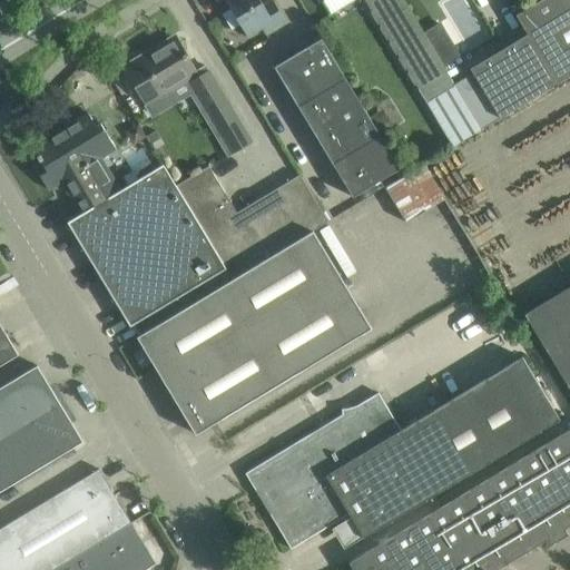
[(259,0),(224,0),(229,9),(220,13),(231,30),(239,25),(246,37),(262,28),(264,32),(285,20),(272,0),(269,0),(263,5),(259,0)]
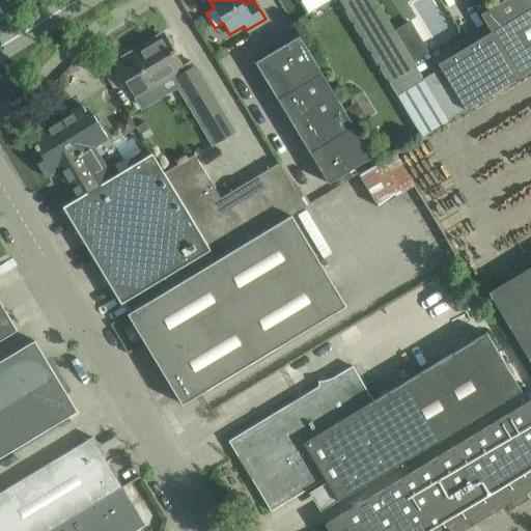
[(447,119),(374,0),(339,0),(422,135),(447,119)]
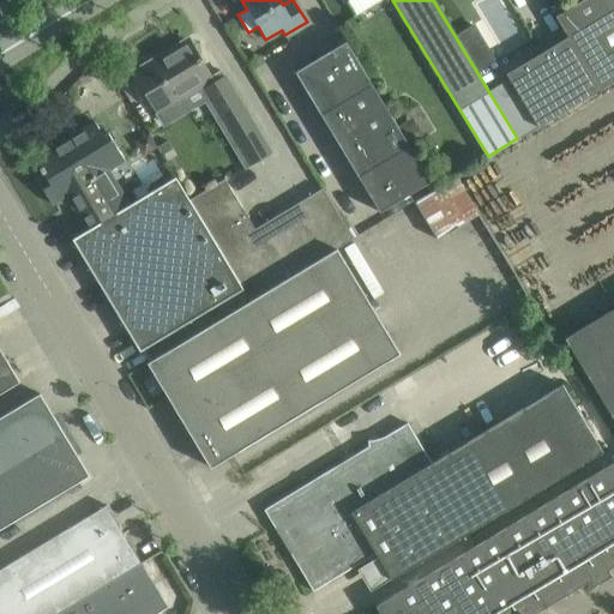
[(613,80),(613,0),(581,0),(555,16),(567,36),(600,89),(613,80)]
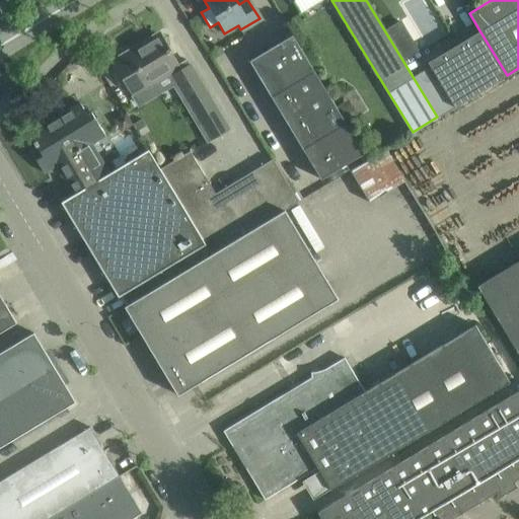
[(385,29),(403,60),(418,52),(399,21),(385,29)]
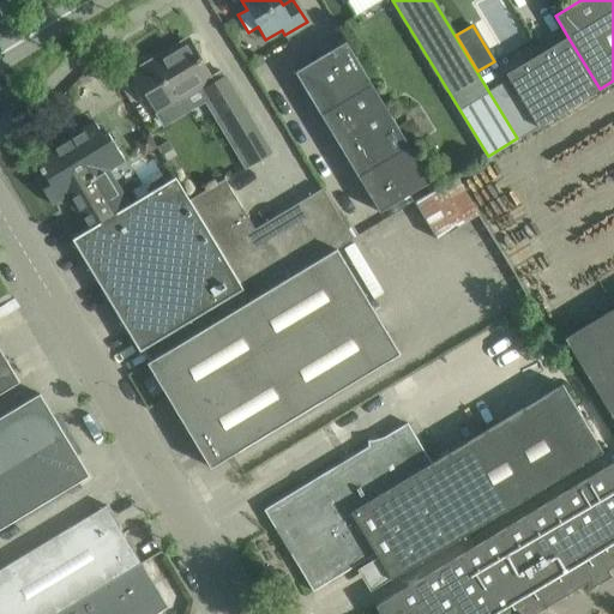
[(600,89),(567,36),(506,73),(537,126),(600,89)]
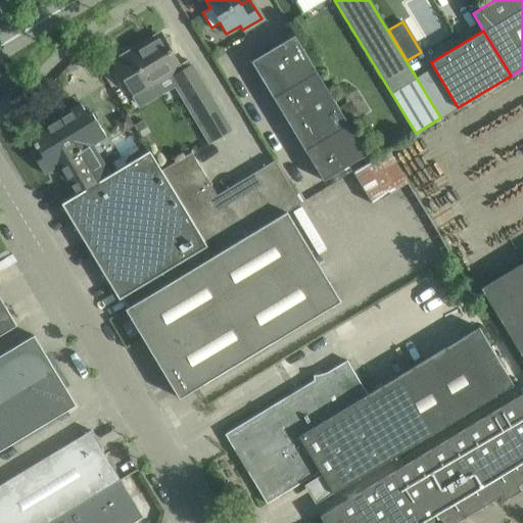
[(350,173),(371,160),(347,123),(341,110),(295,35),(251,60),(327,187),(350,173)]
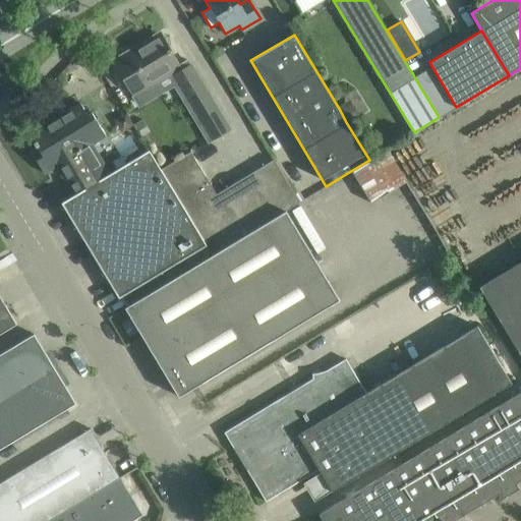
[(116,60),(113,62),(137,102),(159,90),(155,82),(171,72),(188,101),(197,117),(212,139),(229,128),(216,106),(188,60),(187,59),(178,64),(163,38),(140,51),(137,47),(128,53),(124,52),(116,57),(116,60)]
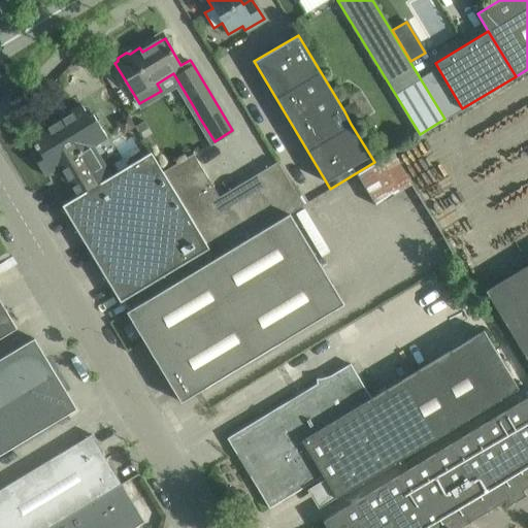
[(89,117),(80,104),(59,118),(56,113),(27,131),(36,147),(30,151),(44,175),(57,168),(74,198),(111,176),(94,145),(107,137),(93,114),(89,117)]
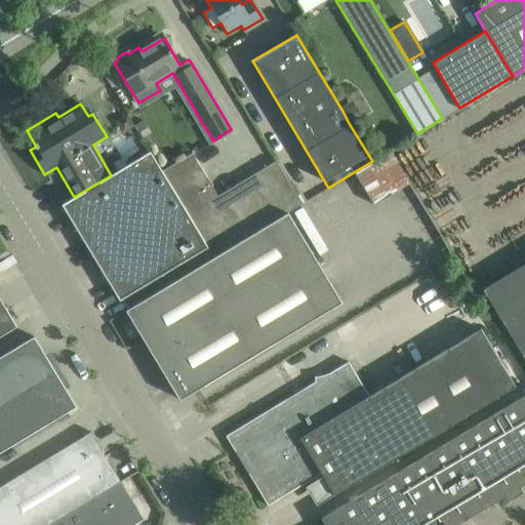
[(342,111),(349,123),(358,118),(351,106),(342,111)]
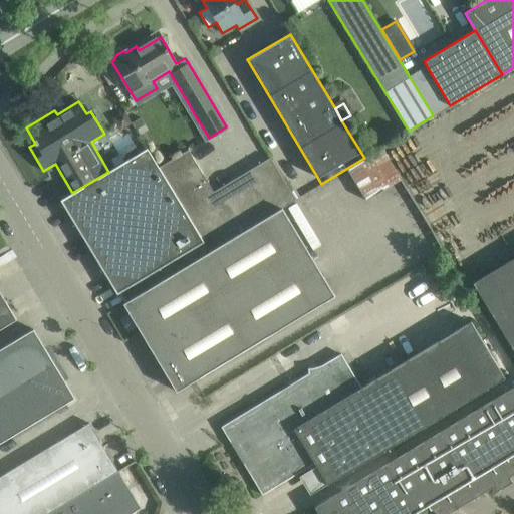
[(141,117),(133,122),(137,131),(146,125),(141,117)]
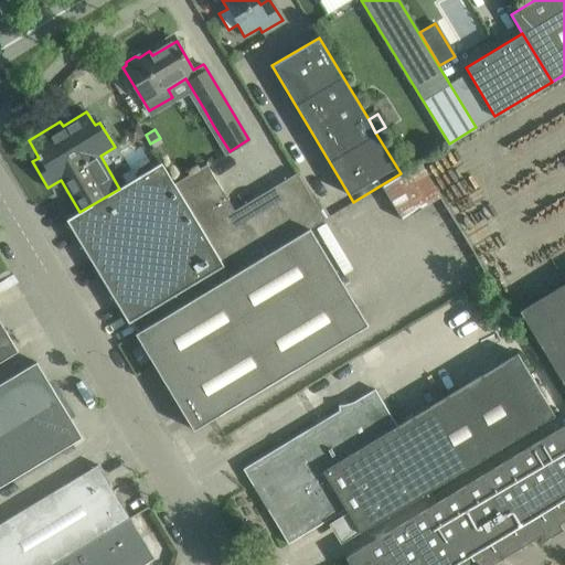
[(223,265),(174,183),(162,162),(119,189),(80,212),(67,220),(129,321),(223,265)]
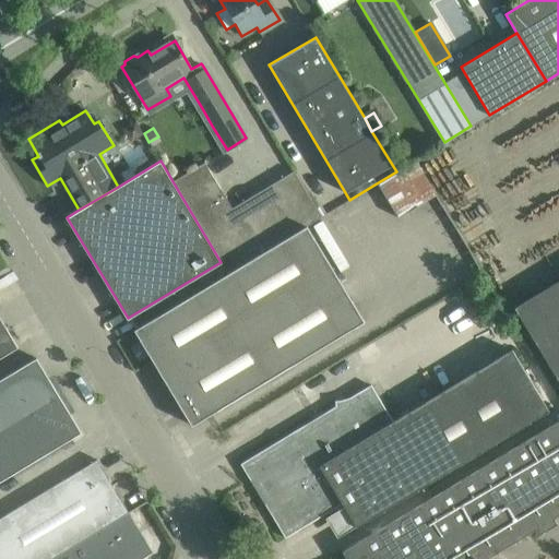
[(321,217),(294,170),(232,207),(204,162),(173,181),(221,262),(228,273),(304,227),(321,217)]
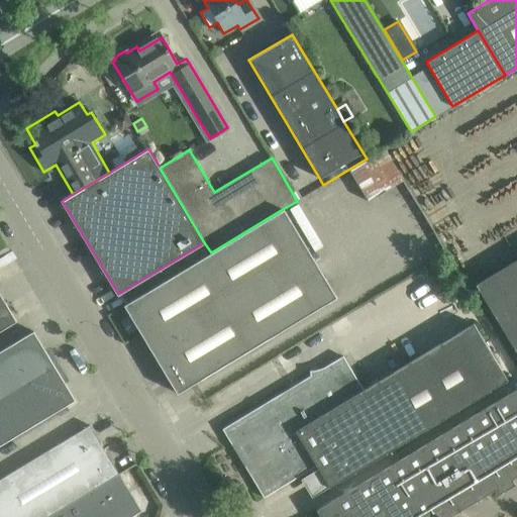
[(367,159),(346,171),(366,203),(401,182),(382,149),(367,159)]
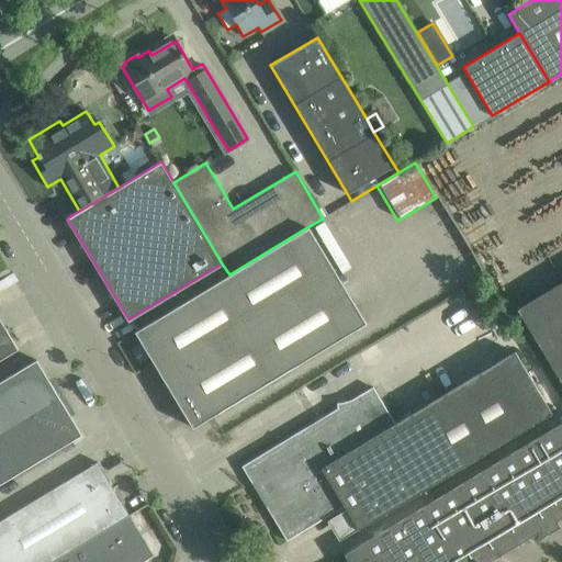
[(229,274),(135,332),(193,427),(363,325),(305,228),(229,274)]
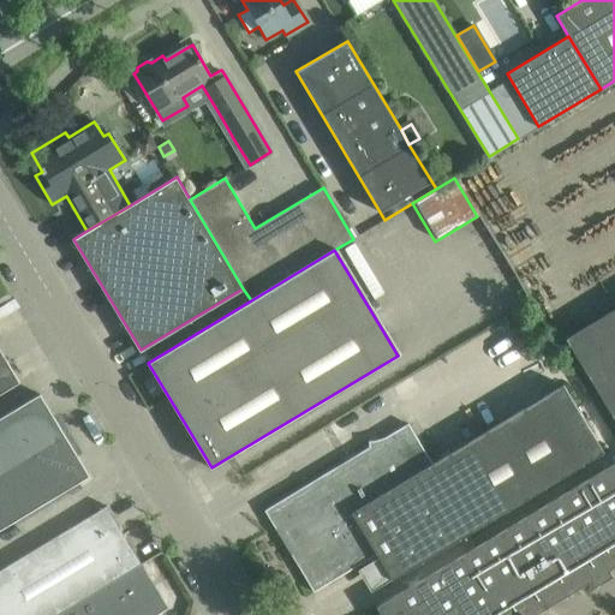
[(614,308),(565,339),(614,421),(614,308)]
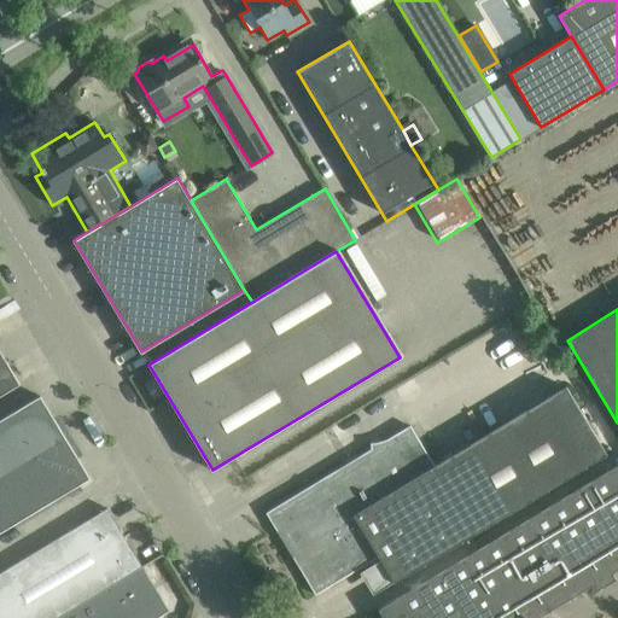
[(0,395),(19,384),(0,350),(0,395)]
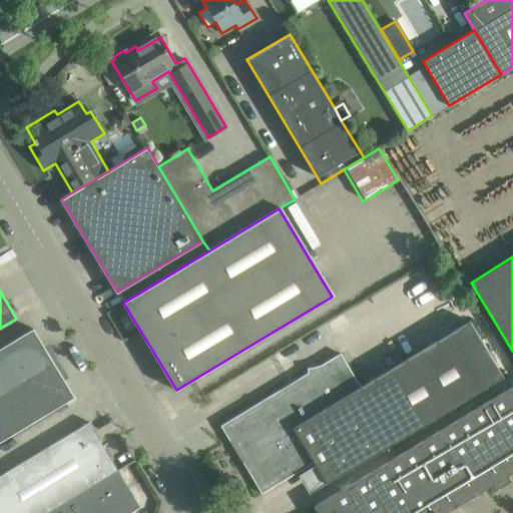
[(314,461),(327,484),(504,377),(470,321),(361,387),(341,354),(220,425),(262,493),(314,461)]
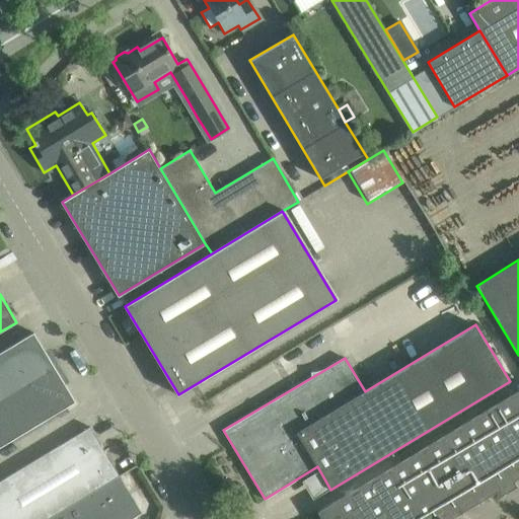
[(0,352),(0,398),(55,366),(33,331),(0,352)]
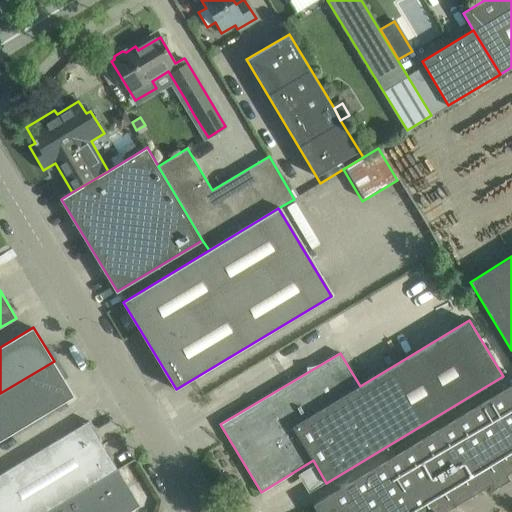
[(54,361),(0,393),(0,440),(74,396),(54,361)]
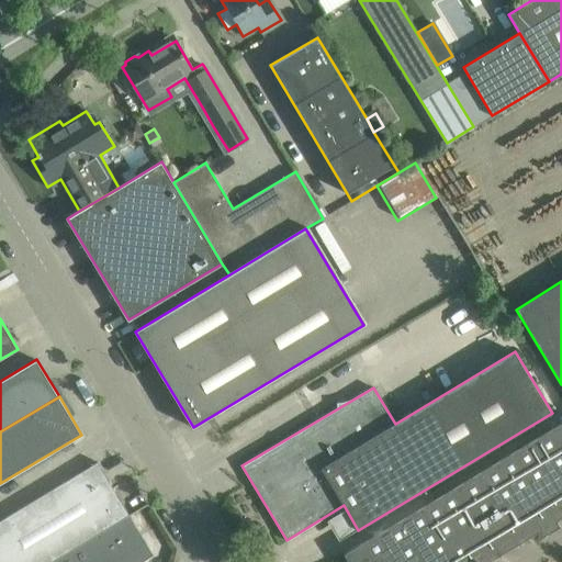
[(561,422),(344,554),(348,561),(491,561),(537,535),(540,538),(560,526),(558,521),(561,518),(561,422)]
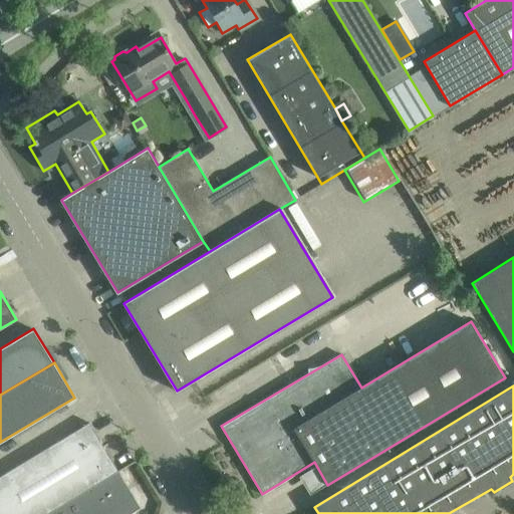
[(0,513),(44,513),(118,470),(99,440),(92,444),(82,426),(0,475),(0,513)]
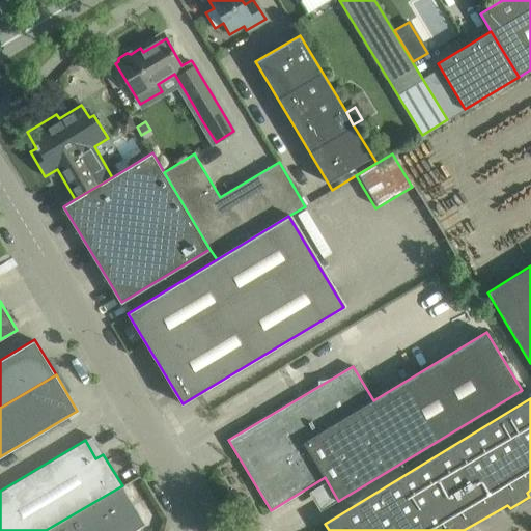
[(133,530),(145,524),(122,485),(46,530),(133,530)]
